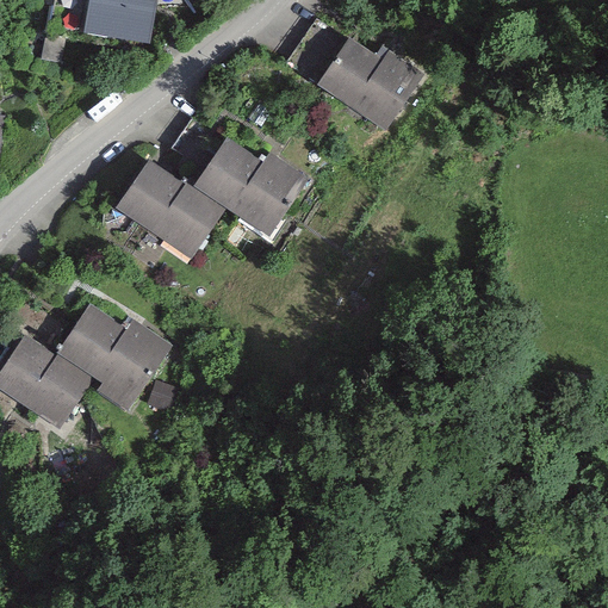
[(53,0),(47,33),(119,45),(126,0),(53,0)]
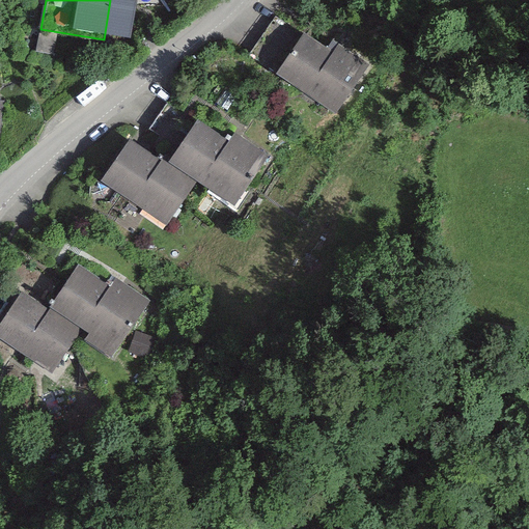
[(273,14),(246,54),(336,114),(369,64),(332,39),(326,49),(273,14)]
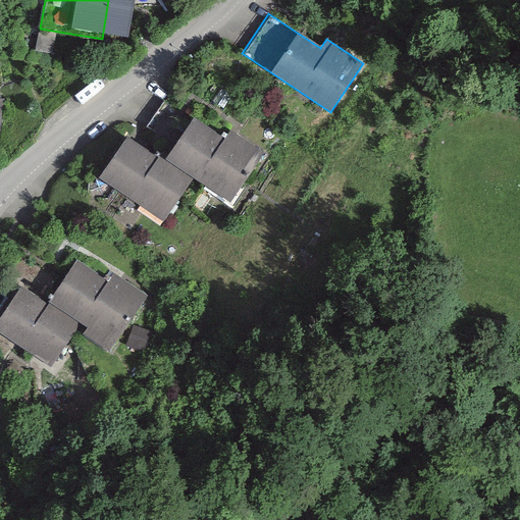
[(193,117),(165,160),(231,203),(265,152),(229,128),(223,138),(193,117)]
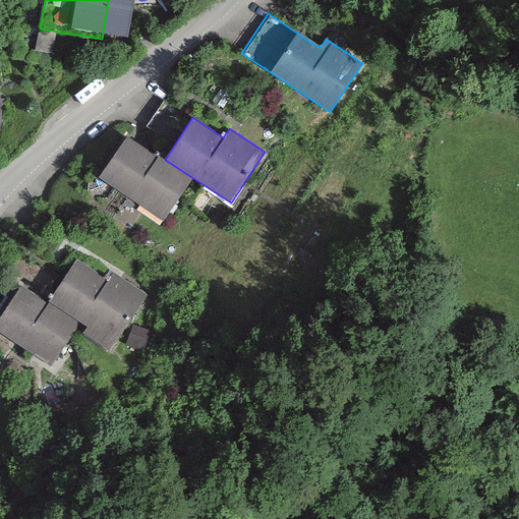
[(126,136),(98,178),(161,221),(190,178),(165,160),(126,136)]
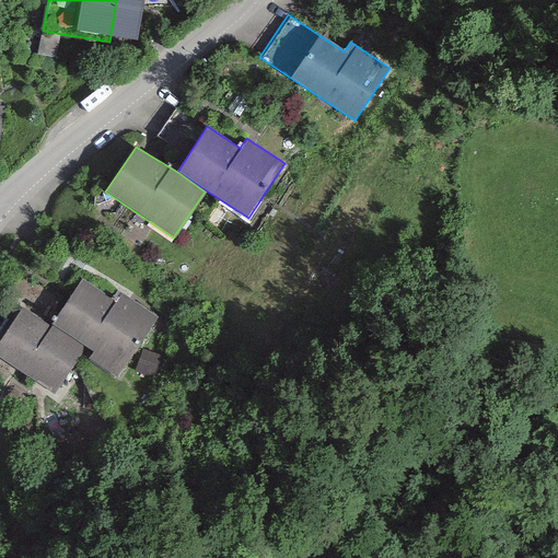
[(82,278),(50,325),(85,348),(91,351),(86,360),(116,380),(157,318),(119,294),(116,300),(82,278)]
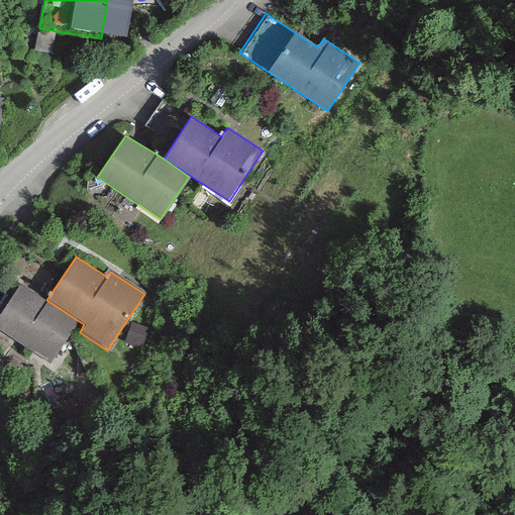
[(21,283),(0,314),(0,329),(50,364),(79,321),(46,300),(21,283)]
